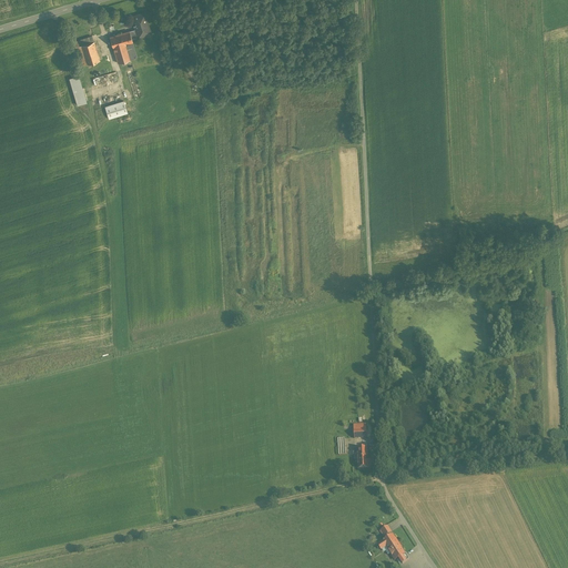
[(133,28),(110,34),(118,61),(137,56),(131,37),(135,34),(137,37),(150,33),(143,11),(130,16),(133,28)]
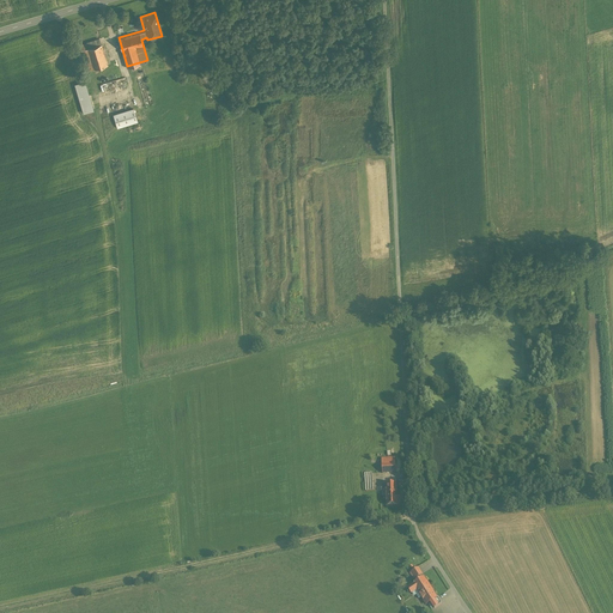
[(101,44),(85,49),(91,70),(108,65),(101,44)]
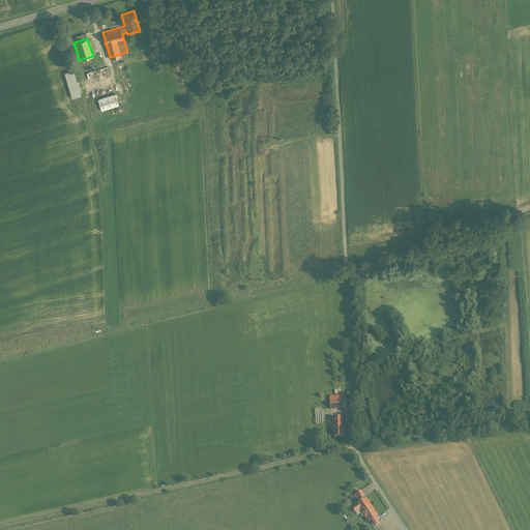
[(134,89),(126,64),(120,65),(126,90),(134,89)]
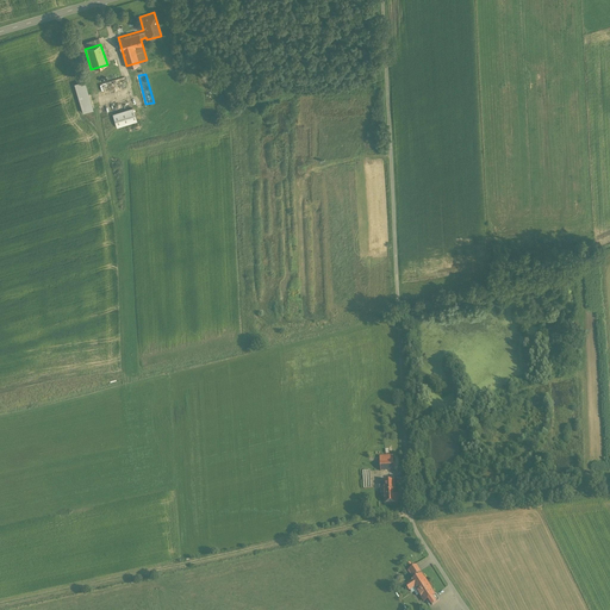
[(85,80),(74,83),(82,112),(94,109),(85,80)]
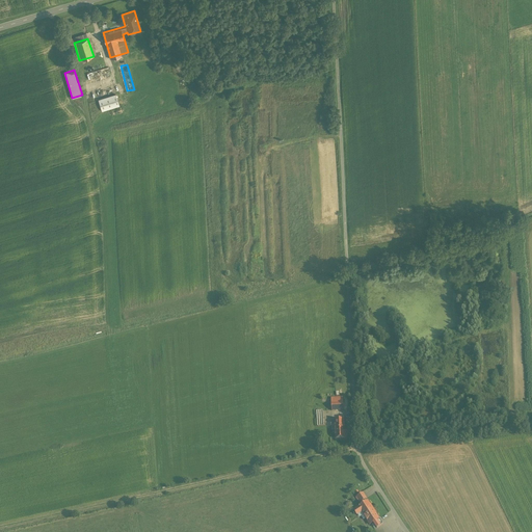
[(115,94),(98,99),(102,110),(120,105),(115,94)]
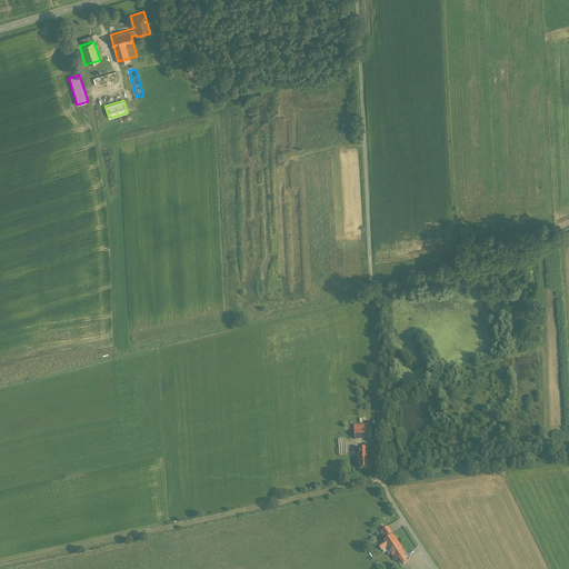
[(367,425),(353,426),(355,440),(367,439),(367,425)]
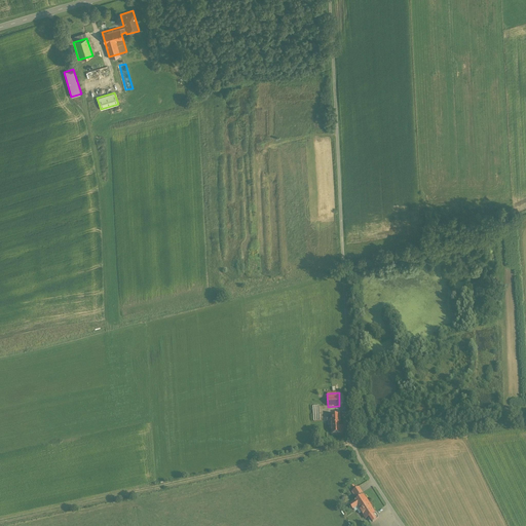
[(342,421),(342,413),(331,413),(332,434),(342,434),(342,429),(345,429),(345,421),(342,421)]
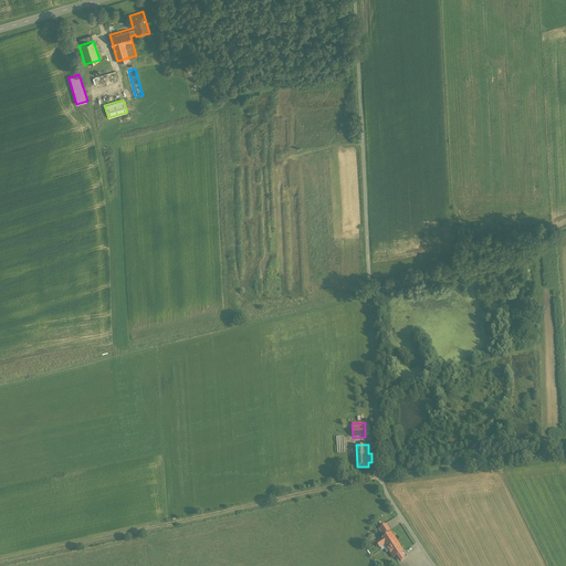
[(380,530),(384,535),(389,531),(386,525),(380,530)]
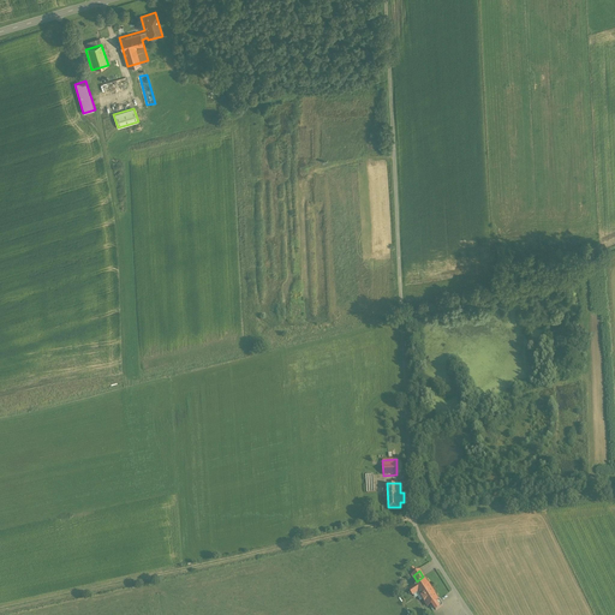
[(421,596),(430,589),(425,580),(415,586),(421,596)]
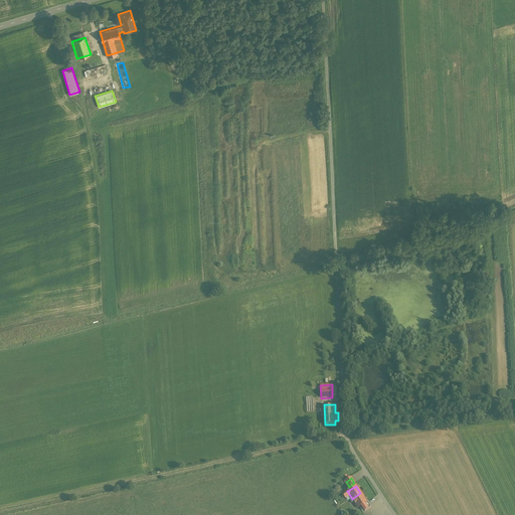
[(366,503),(360,493),(352,499),(358,508),(361,506),(366,503)]
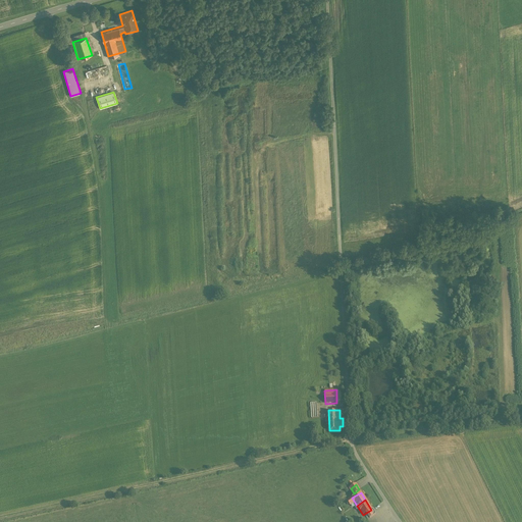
[(371,510),(366,513),(370,518),(376,514),(372,509),(371,510)]
